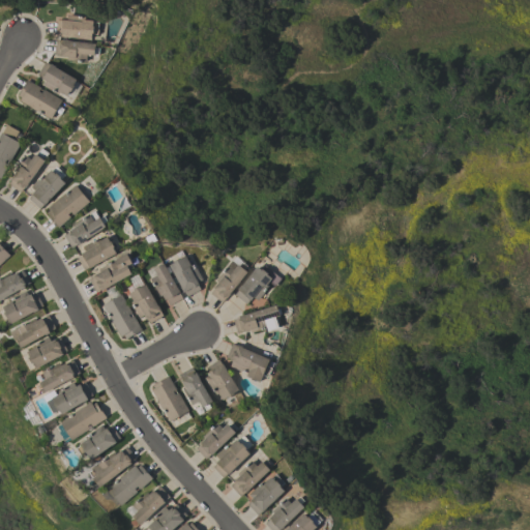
[(91,39),(66,36),(61,36),(61,35),(55,34),(57,20),(62,20),(62,19),(67,20),(68,13),(82,16),(85,17),(85,19),(93,20),(93,21),(99,22),(97,34),(92,33),(91,39)]
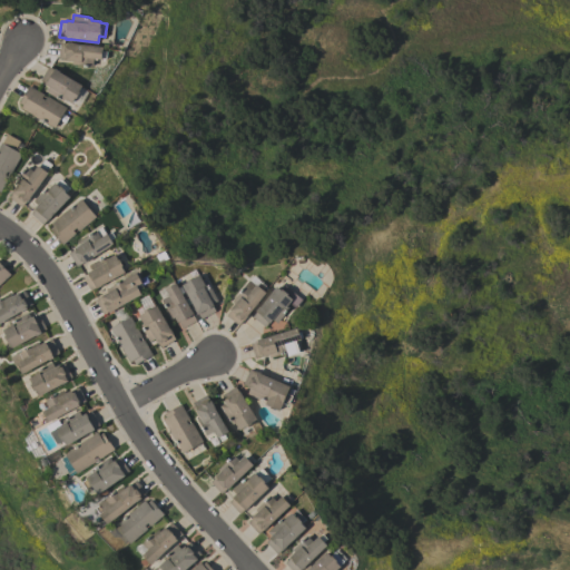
[(102,47),(101,51),(107,51),(106,58),(101,58),(101,59),(94,58),(92,66),(71,64),(71,60),(65,60),(65,59),(58,58),(60,42),(102,47)]
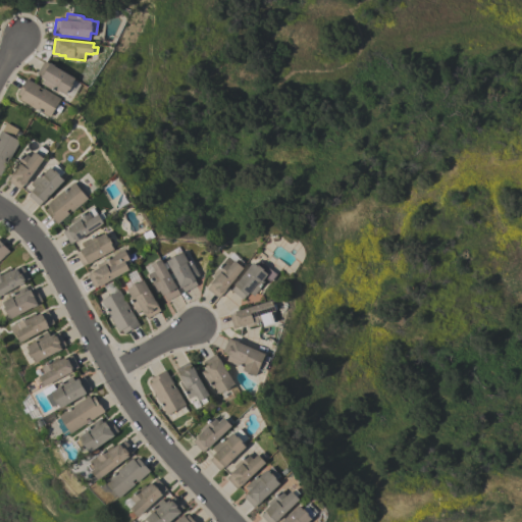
[(74,77),(71,84),(72,84),(69,90),(68,89),(65,94),(59,90),(57,93),(52,89),(51,90),(42,84),(45,80),(41,76),(41,75),(37,73),(44,60),(49,63),(50,62),(54,65),(74,77)]
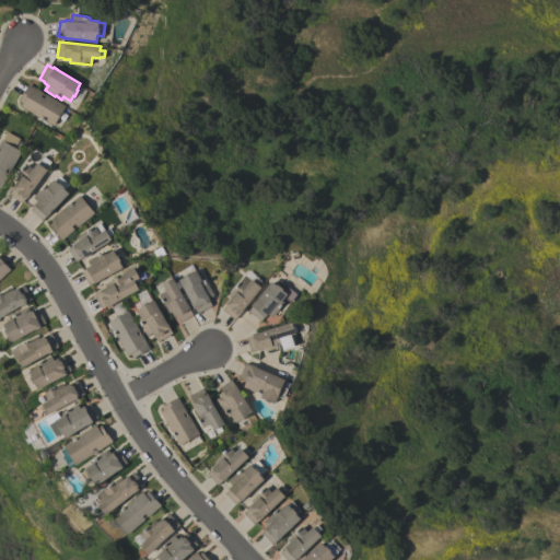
[(27,83),(65,105),(53,126),(20,106),(22,103),(18,101),(27,83)]
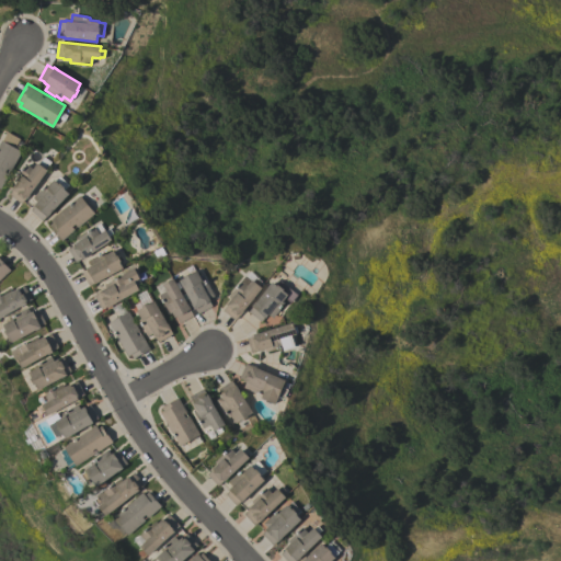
[(0,189),(0,140),(1,140),(7,132),(19,138),(14,148),(21,151),(0,189)]
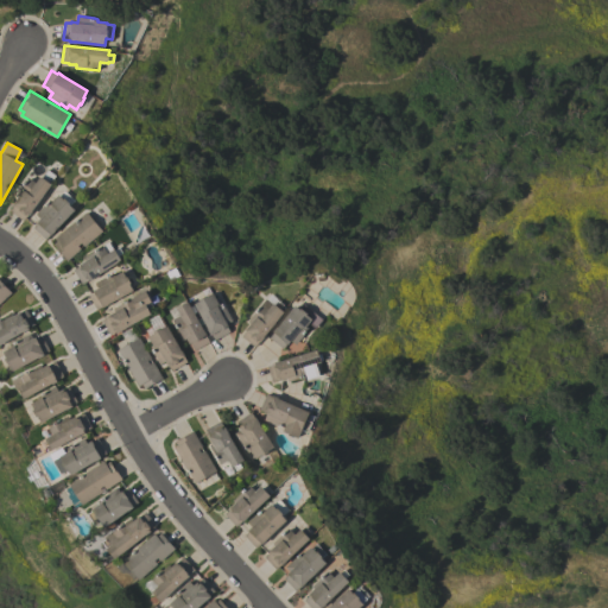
[(50,184),(31,210),(32,210),(27,216),(27,215),(23,221),(10,210),(13,206),(12,204),(17,197),(14,195),(27,177),(35,182),(39,176),(40,177),(46,169),(55,176),(49,183),(50,184)]
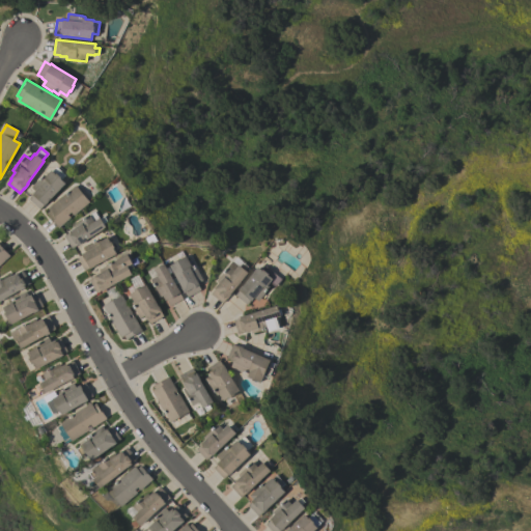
[(64,183),(44,205),(44,204),(39,208),(28,199),(32,195),(31,194),(34,190),(31,187),(43,173),(45,175),(50,170),(52,171),(55,167),(64,175),(60,179),(64,183)]
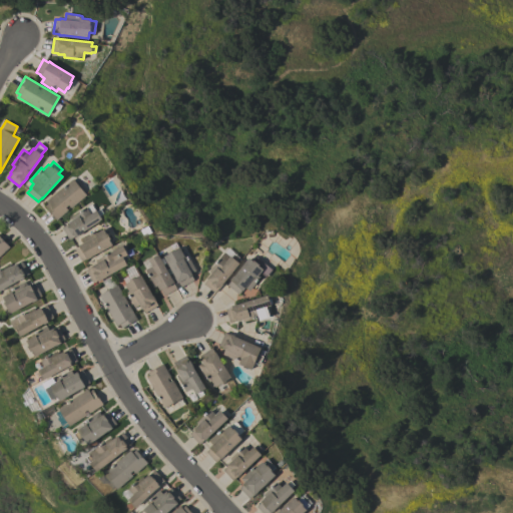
[(85,194),(70,207),(69,206),(66,208),(67,210),(55,219),(44,206),(47,203),(45,200),(72,178),(85,194)]
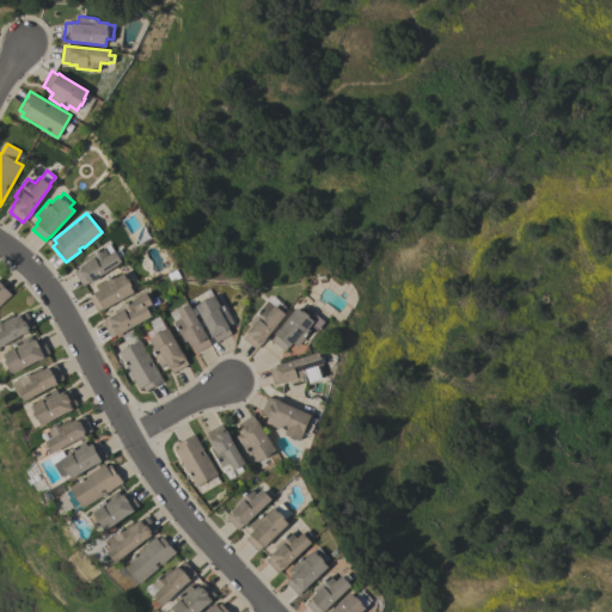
[(121,262),(93,279),(95,280),(90,282),(89,282),(81,286),(73,271),(80,268),(79,265),(92,258),(90,255),(103,248),(106,255),(115,250),(115,251),(120,249),(123,256),(118,258),(121,262)]
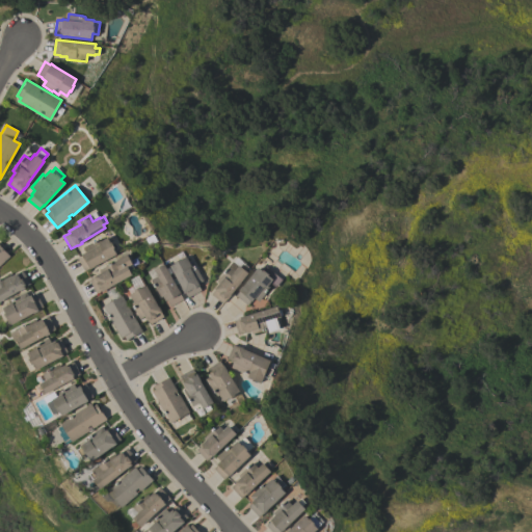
[(116,254),(94,266),(95,266),(89,269),(89,268),(84,271),(77,258),(81,256),(81,254),(85,251),(82,247),(99,238),(100,241),(107,237),(107,238),(112,236),(118,246),(113,249),(116,254)]
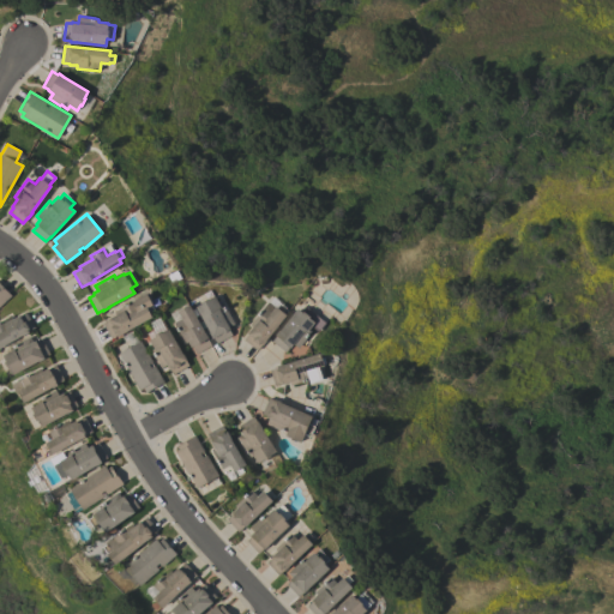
[(0,283),(11,295),(0,305),(0,283)]
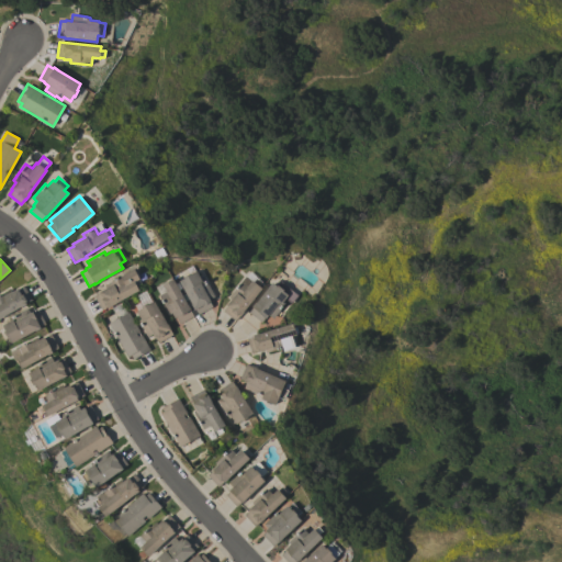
[(138,290),(108,307),(107,306),(101,310),(93,296),(99,293),(99,291),(105,288),(104,285),(121,277),(120,276),(134,269),(139,279),(138,279),(141,284),(136,287),(138,290)]
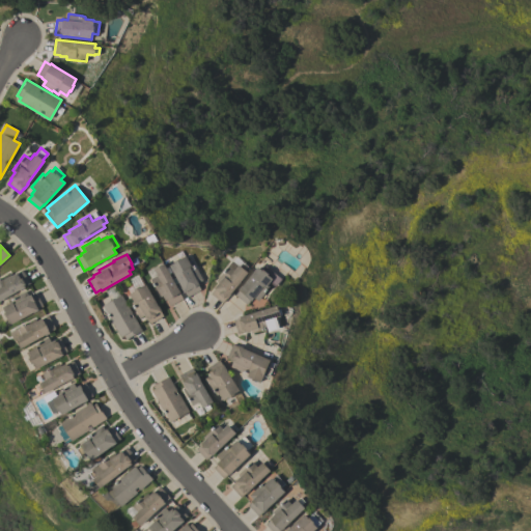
[(184,292),(169,266),(174,262),(174,261),(180,257),(180,258),(186,256),(190,263),(192,262),(194,266),(202,280),(198,282),(199,284),(198,284),(200,289),(187,297),(185,291),(184,292)]
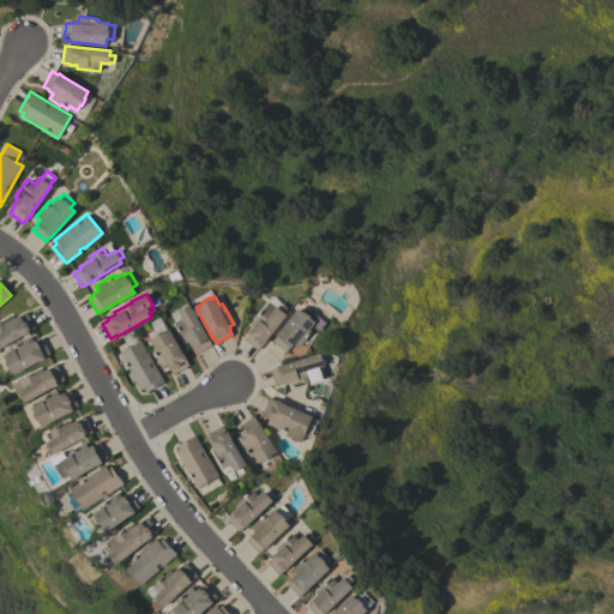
[(287,314),(266,339),(266,341),(262,345),(260,344),(257,350),(244,339),(247,335),(246,333),(256,323),(253,320),(268,301),(276,308),(280,302),(286,307),(282,312),(287,314)]
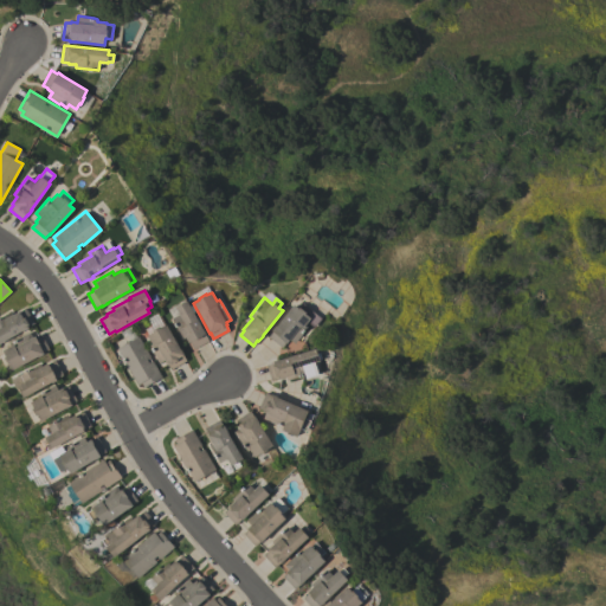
[(205,333),(204,334),(208,341),(193,349),(189,342),(188,342),(185,336),(182,337),(172,318),(172,317),(167,309),(184,300),(185,302),(187,301),(205,333)]
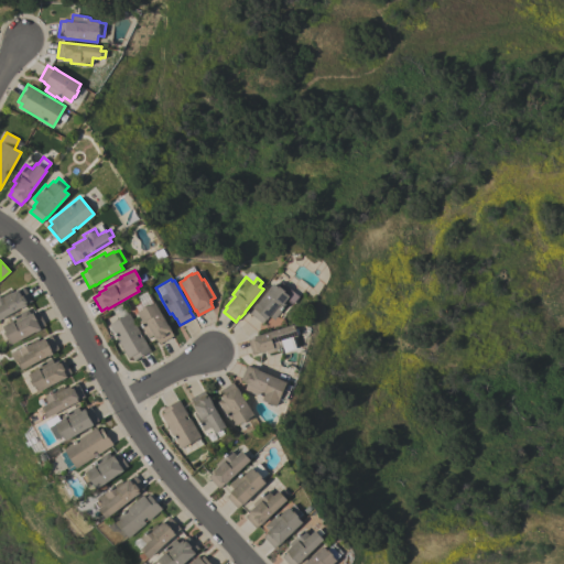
[(273,283),(278,286),(281,282),(297,294),(291,303),(285,300),(283,302),(285,304),(274,320),(270,316),(267,320),(266,318),(262,324),(249,314),(253,308),(252,307),(256,303),(257,304),(273,283)]
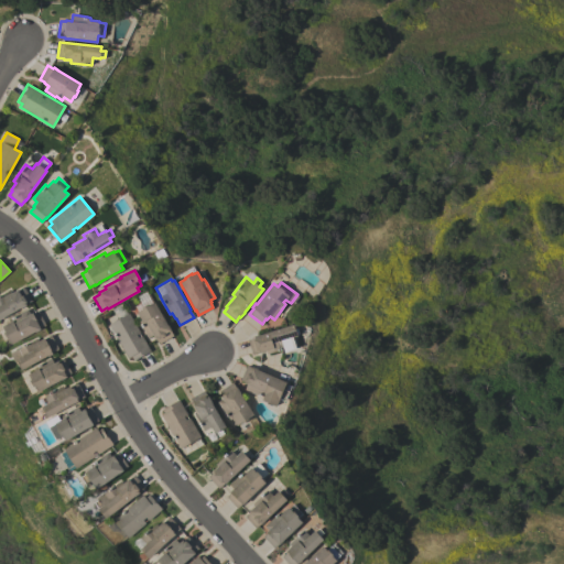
[(0,318),(0,295),(10,290),(11,293),(18,289),(18,290),(24,286),(32,301),(25,304),(26,305),(21,308),(20,307),(0,318)]
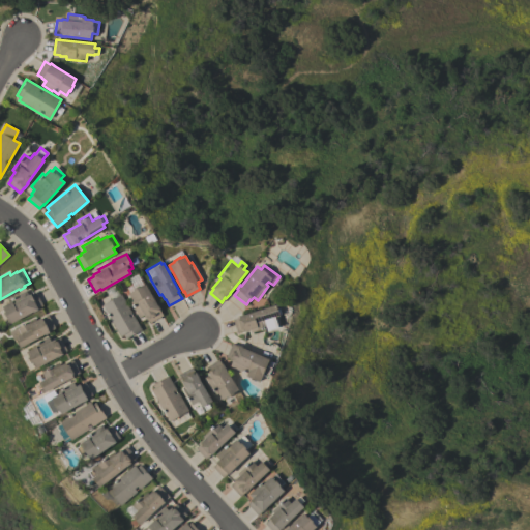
[(145,284),(157,305),(158,304),(160,310),(159,311),(163,316),(150,323),(147,318),(146,318),(144,315),(139,318),(129,301),(133,300),(128,293),(134,290),(133,289),(139,286),(140,287),(145,284)]
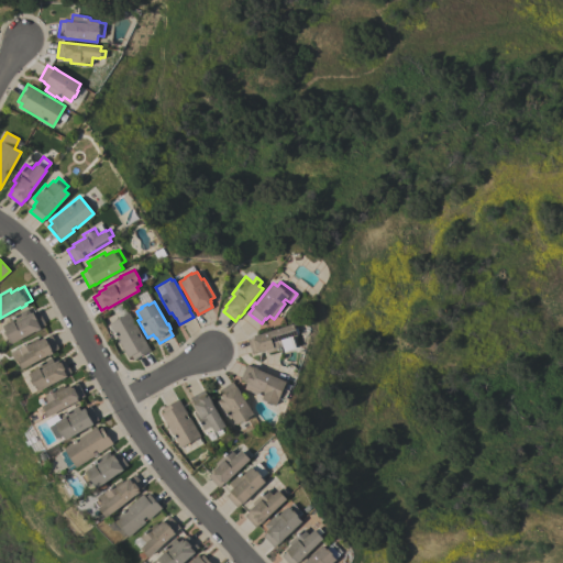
[(140,331),(139,332),(140,335),(142,334),(150,350),(133,360),(131,355),(128,357),(108,324),(121,317),(118,311),(114,313),(111,308),(121,302),(127,313),(129,312),(140,331)]
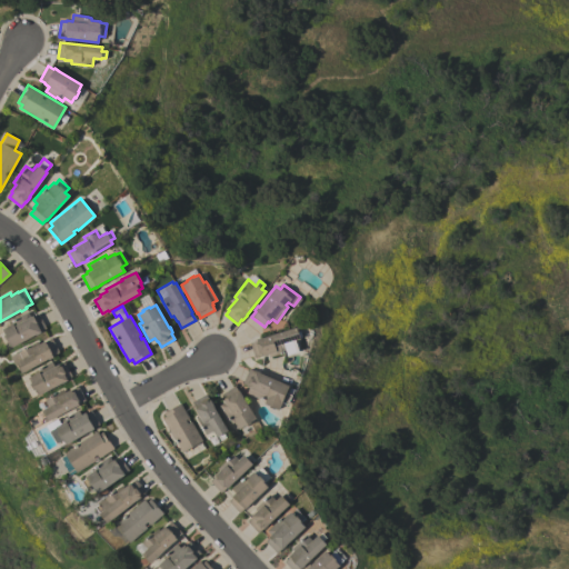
[(12,347),(11,346),(5,349),(0,340),(0,331),(2,330),(2,329),(10,325),(8,322),(28,311),(30,316),(32,315),(33,317),(38,313),(46,328),(40,331),(41,332),(36,335),(35,335),(12,347)]
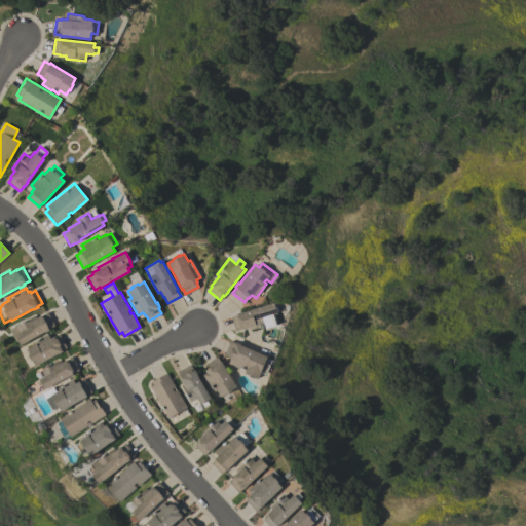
[(274,302),(274,303),(276,302),(279,311),(277,312),(277,313),(273,314),(276,325),(266,328),(265,325),(249,330),(248,327),(241,329),(241,328),(234,330),(230,316),(237,314),(236,313),(274,302)]
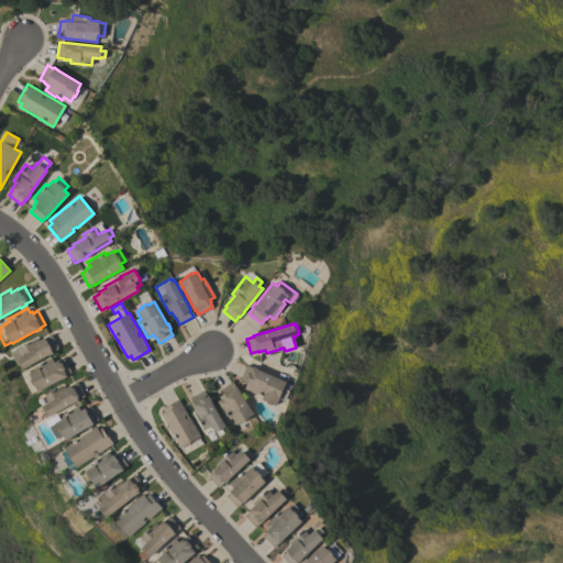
[(21,370),(17,360),(14,361),(9,352),(36,338),(37,340),(44,338),(51,334),(58,349),(52,352),(52,353),(47,355),(21,370)]
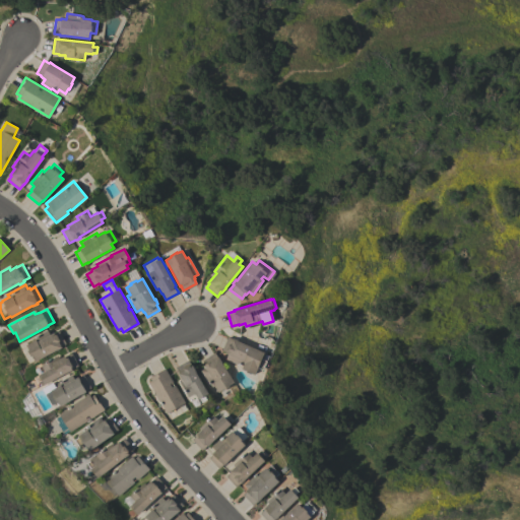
[(35,362),(31,355),(30,356),(27,350),(28,349),(25,344),(33,341),(31,338),(35,337),(34,336),(47,329),(50,334),(53,332),(54,333),(59,330),(66,343),(61,346),(61,347),(56,350),(56,349),(35,362)]
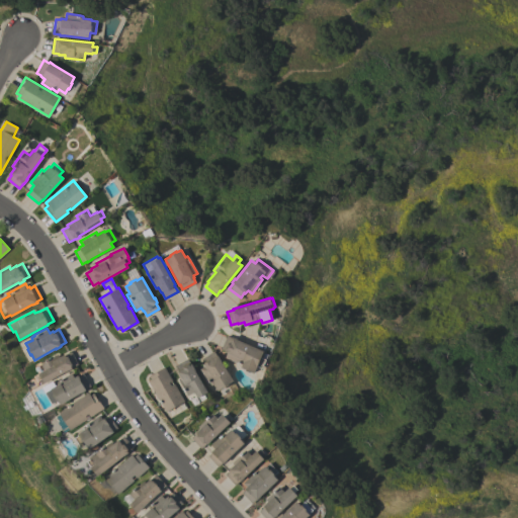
[(263,351),(260,357),(265,359),(262,368),(256,366),(253,373),(240,367),(241,365),(224,357),(227,353),(225,352),(225,351),(221,349),(226,335),(231,338),(232,336),(237,339),(263,351)]
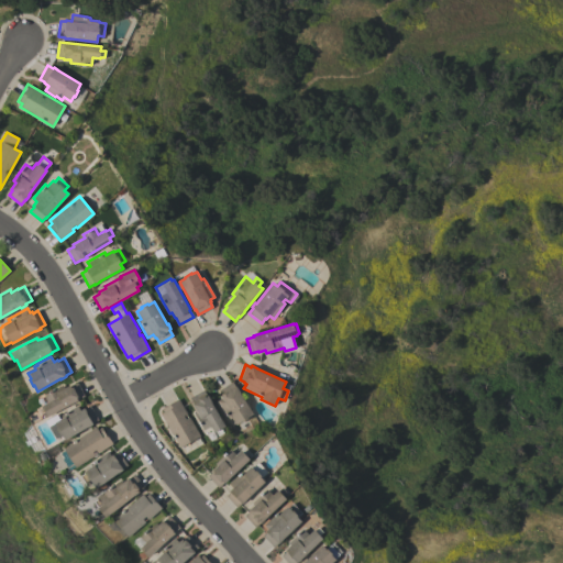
[(253,414),(247,417),(249,418),(242,422),(241,421),(235,424),(231,417),(229,419),(225,414),(224,414),(217,400),(221,397),(220,396),(221,395),(218,390),(232,382),(235,386),(236,386),(240,392),(253,414)]
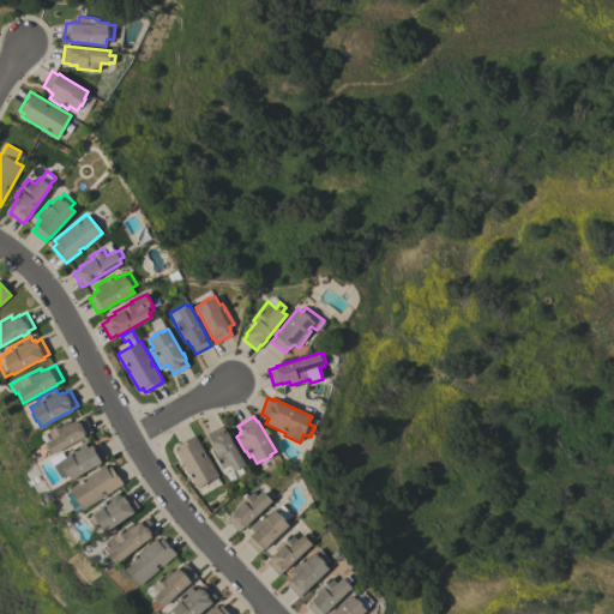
[(52,455),(44,443),(52,439),(48,431),(68,420),(70,423),(76,420),(77,421),(84,417),(92,432),(86,434),(86,435),(52,455)]
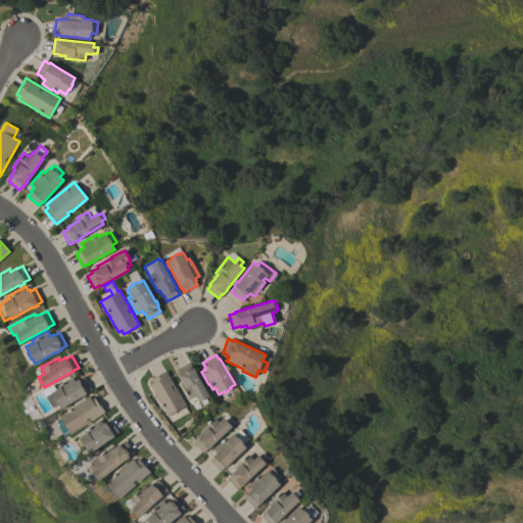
[(209,395),(205,397),(207,401),(202,405),(200,400),(199,401),(195,395),(189,399),(179,382),(182,381),(178,375),(180,375),(176,369),(189,362),(192,367),(193,367),(196,372),(195,372),(209,395)]
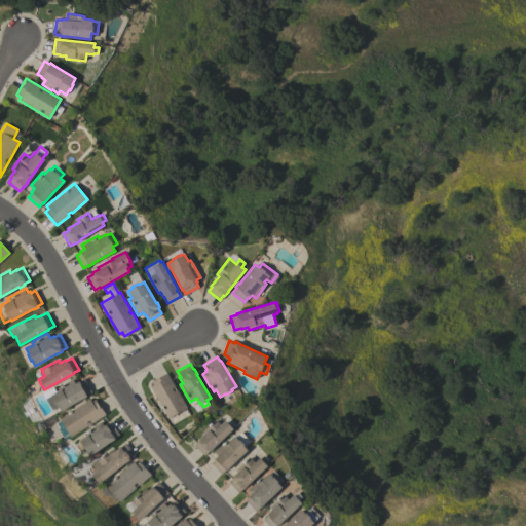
[(166,373),(175,386),(174,387),(175,390),(177,389),(187,407),(167,418),(150,387),(153,385),(151,382),(166,373)]
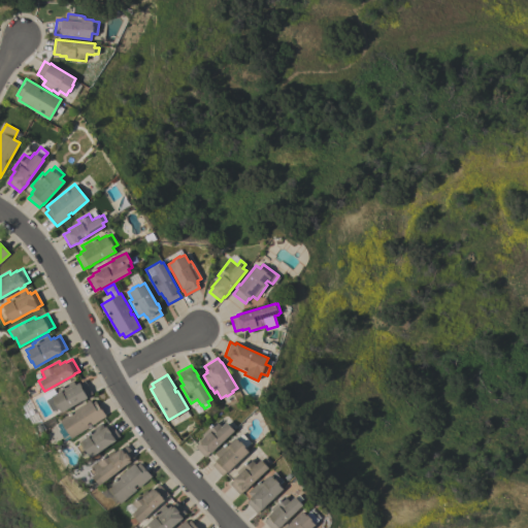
[(87,397),(61,413),(59,408),(53,411),(46,400),(46,399),(43,393),(53,388),(55,392),(58,391),(57,390),(60,388),(76,378),(78,384),(85,381),(92,393),(87,396),(87,397)]
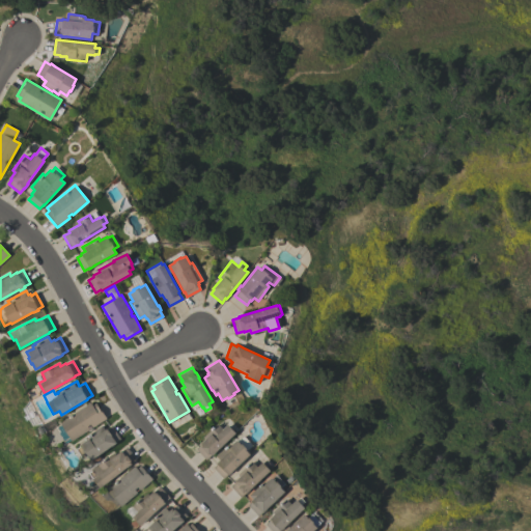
[(70,439),(64,442),(55,427),(60,424),(60,422),(90,402),(92,406),(96,402),(106,418),(72,441),(70,439)]
